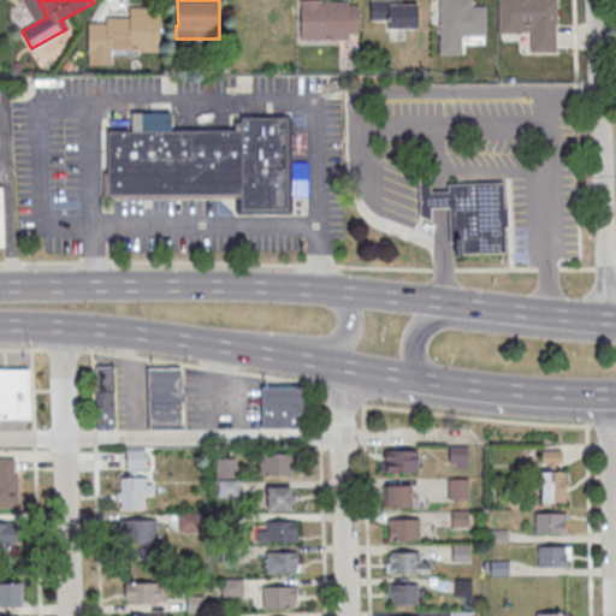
[(301,0),(301,40),(349,40),(349,34),(360,34),(359,5),(349,5),(349,0),(323,1),(323,0),(301,0)]
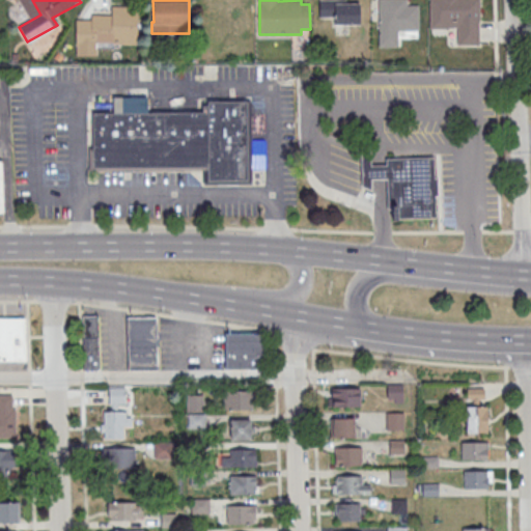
[(319,0),(319,18),(335,18),(335,26),(360,25),(360,4),(345,4),(345,0),(319,0)]
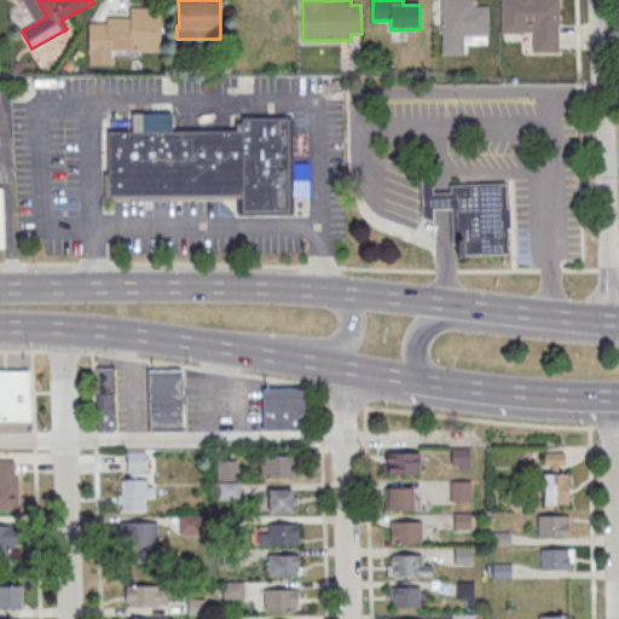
[(441,0),(443,56),(464,55),(464,36),(489,36),(489,6),(475,6),(475,0),(441,0)]
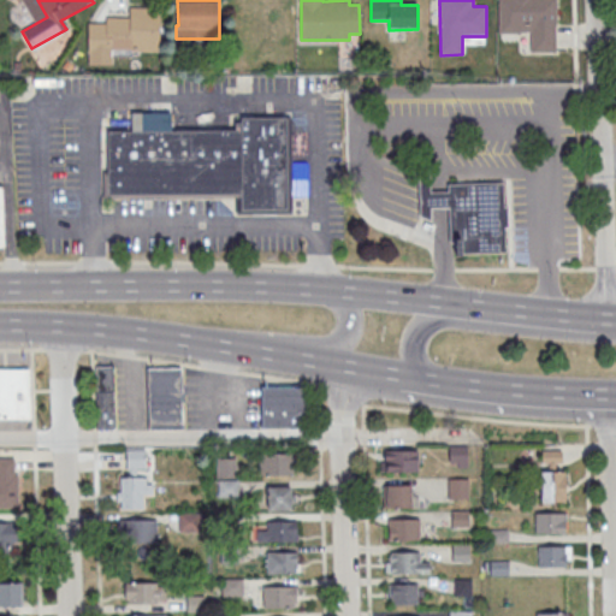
[(499,0),(501,34),(521,34),(521,31),(531,31),(531,53),(556,53),(556,25),(557,25),(557,0),(499,0)]
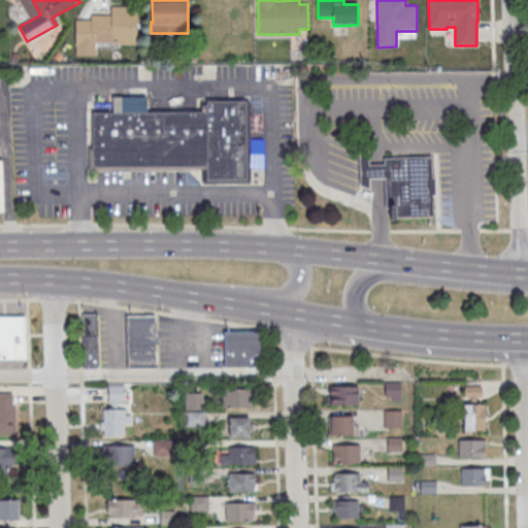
[(111,6),(137,6),(137,44),(97,44),(97,47),(75,46),(76,20),(91,20),(91,15),(111,15),(111,6)]
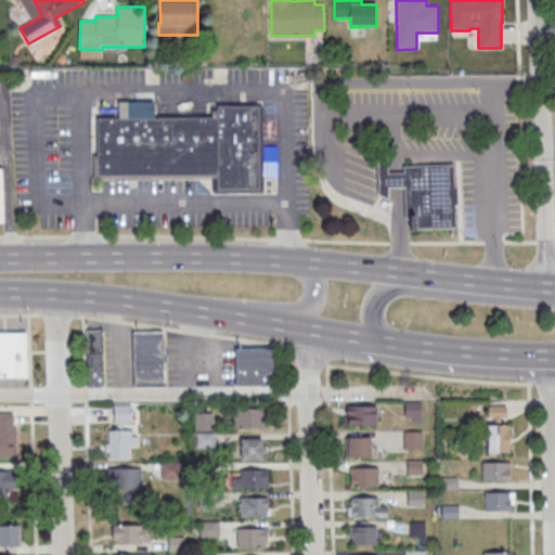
[(98,119),(98,176),(217,175),(217,191),(259,190),(258,106),(217,106),(217,118),(98,119)]
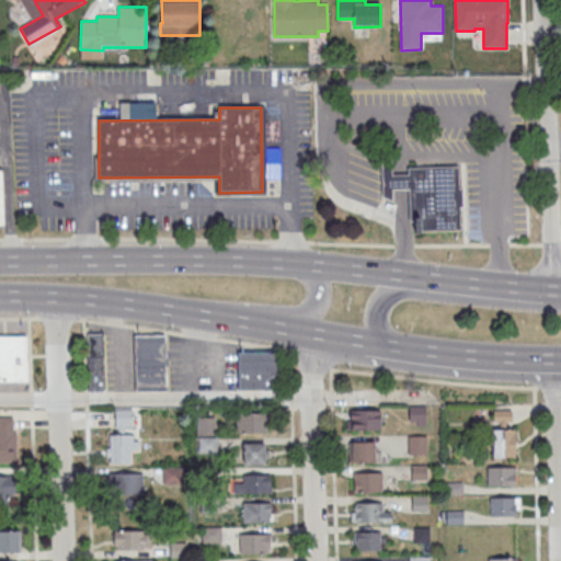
[(457,165),(458,187),(460,186),(461,205),(458,206),(459,230),(413,231),(413,220),(408,220),(407,187),(390,189),(390,198),(381,196),(380,158),(390,161),(390,174),(407,174),(407,168),(457,165)]
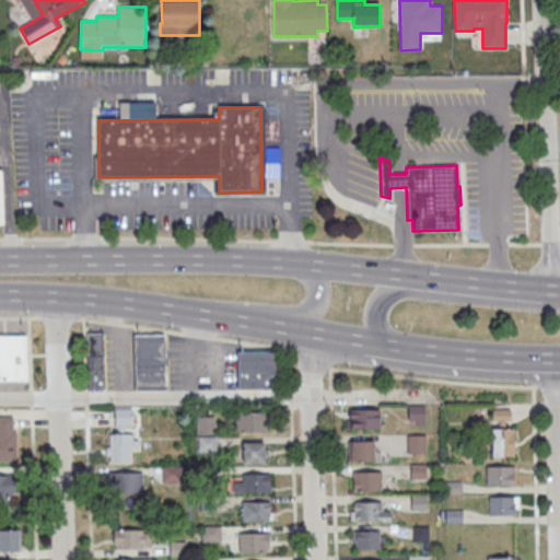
[(102,331),(85,333),(89,389),(105,388),(102,331)]
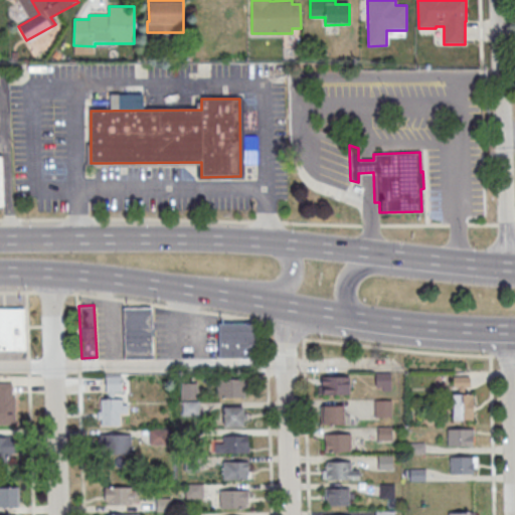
[(123,308),(150,307),(151,357),(124,358),(123,308)]
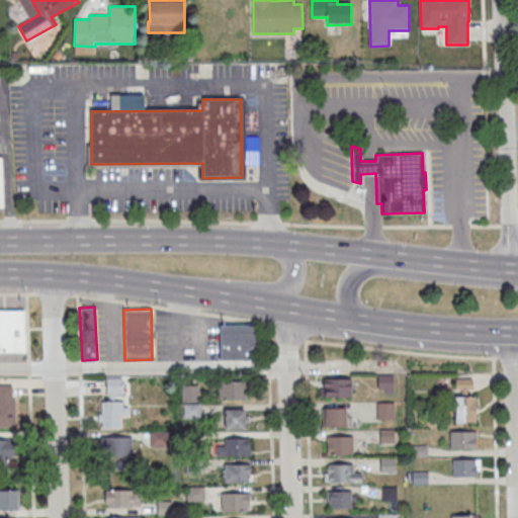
[(23,310),(0,310),(0,351),(24,351),(23,310)]
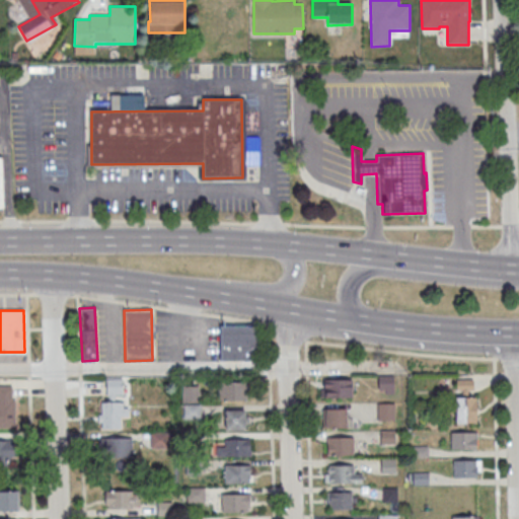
[(220,324),(220,360),(260,360),(260,325),(220,324)]
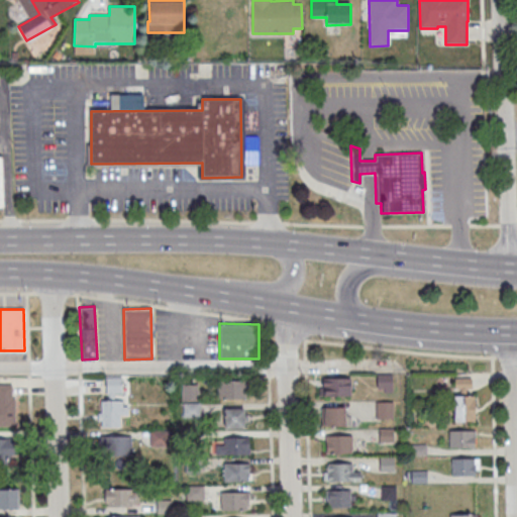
[(377,392),(392,392),(392,374),(377,374),(377,392)]
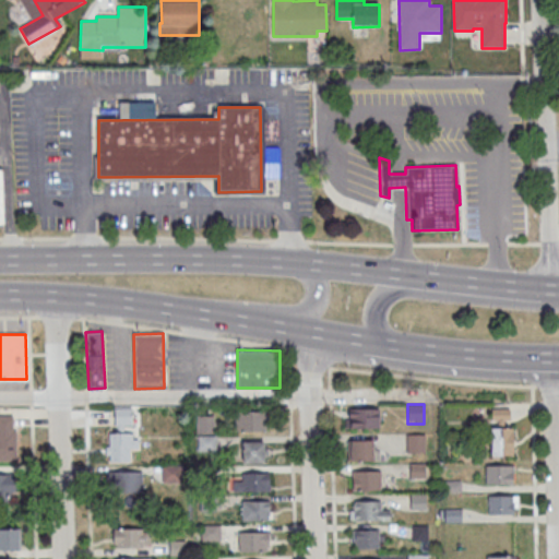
[(107,433),(107,461),(129,462),(129,450),(138,450),(138,430),(132,430),(132,408),(115,407),(115,433),(107,433)]
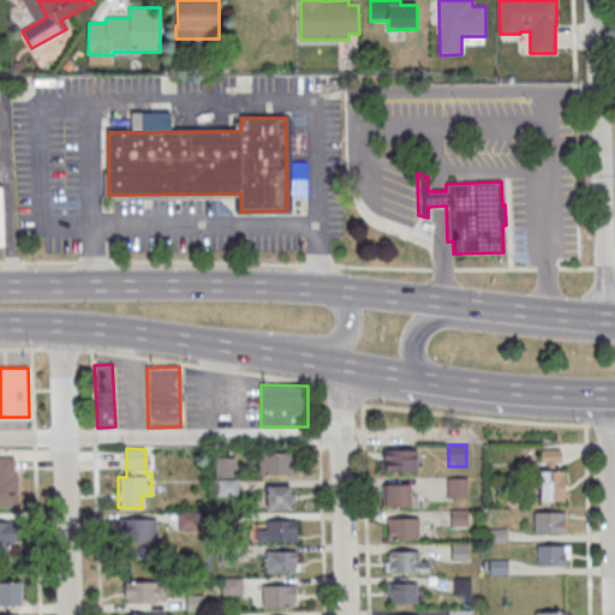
[(383,471),(417,471),(417,448),(383,448),(383,471)]
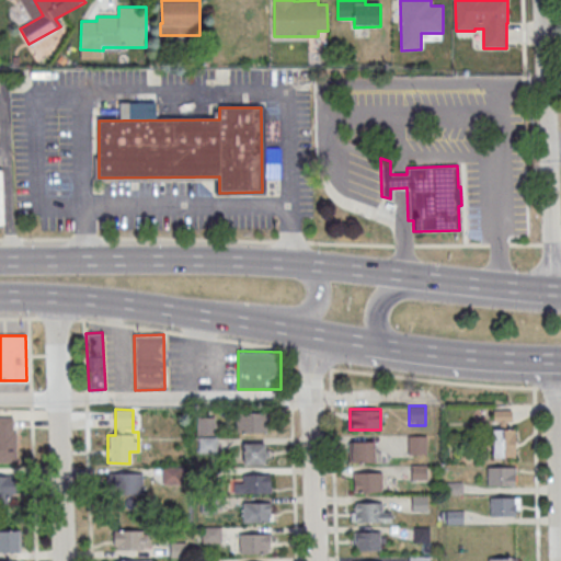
[(511,423),(510,411),(493,413),(494,425),(511,423)]
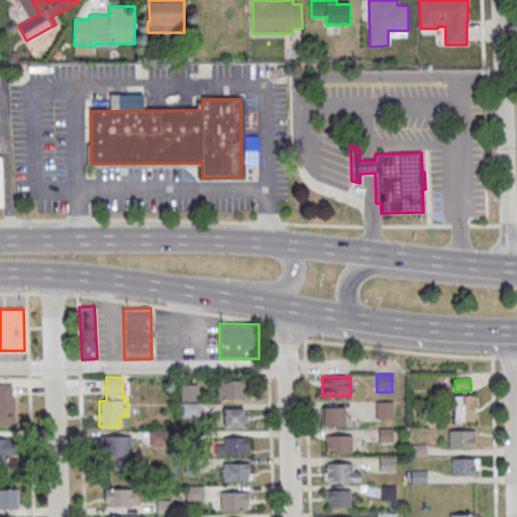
[(217,399),(245,399),(245,380),(217,380),(217,399)]
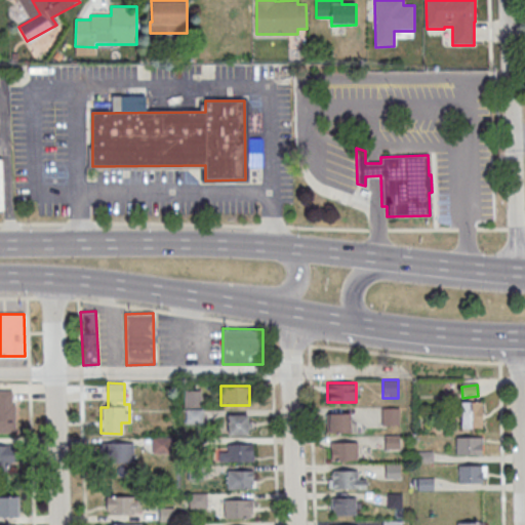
[(199,392),(187,392),(187,406),(199,406),(199,392)]
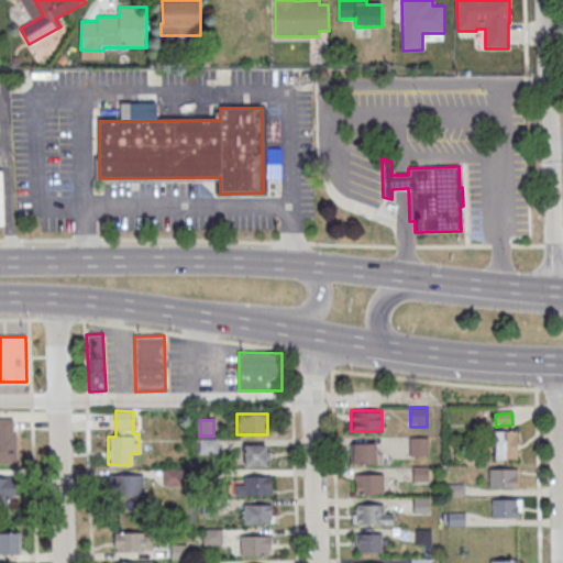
[(517,460),(517,431),(494,431),(494,460),(517,460)]
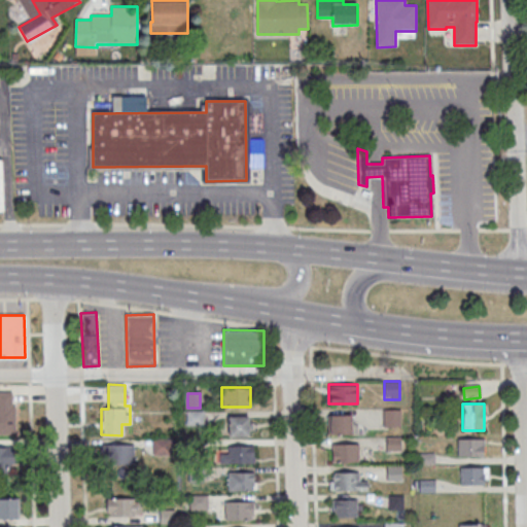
[(400,409),(382,409),(382,427),(400,427),(400,409)]
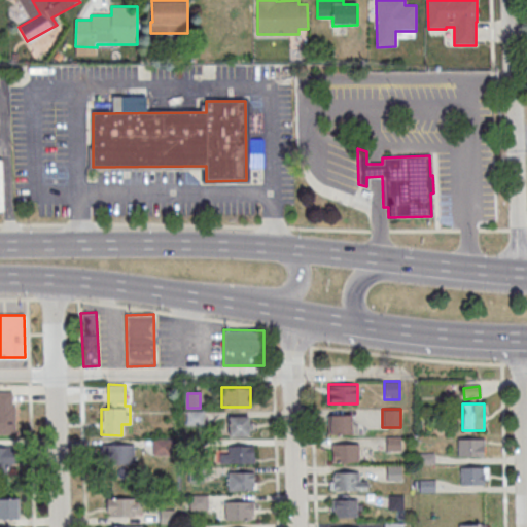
[(354,434),(354,415),(329,415),(329,434),(354,434)]
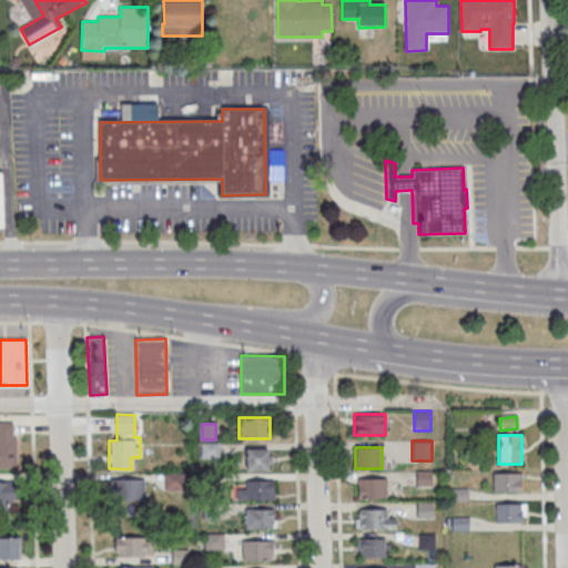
[(245,469),(272,469),(272,448),(245,448),(245,469)]
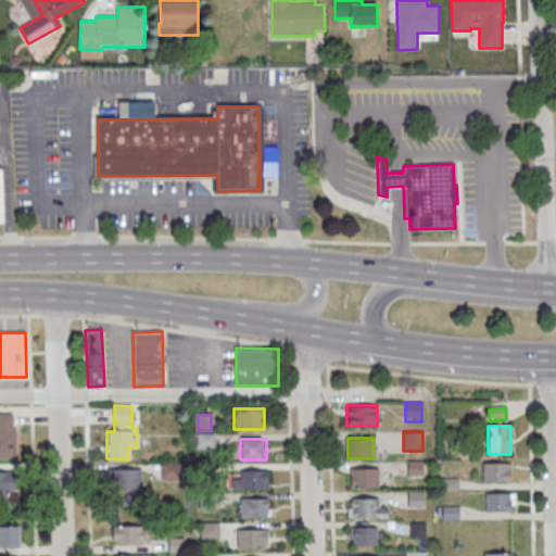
[(510,463),(483,463),(483,482),(510,482),(510,463)]
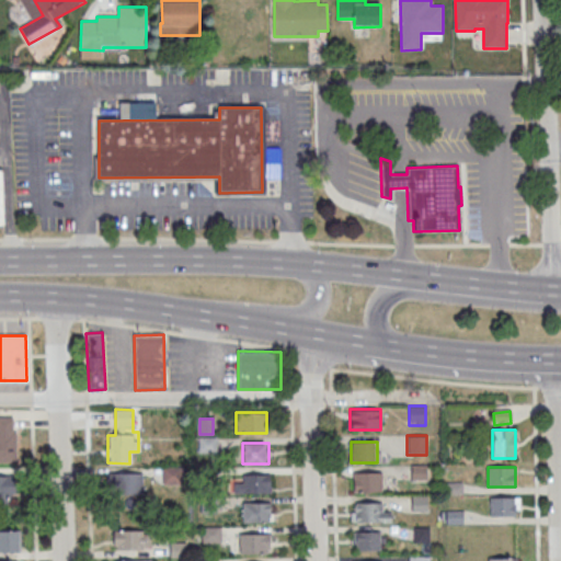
[(381,471),(353,471),(353,492),(381,492),(381,471)]
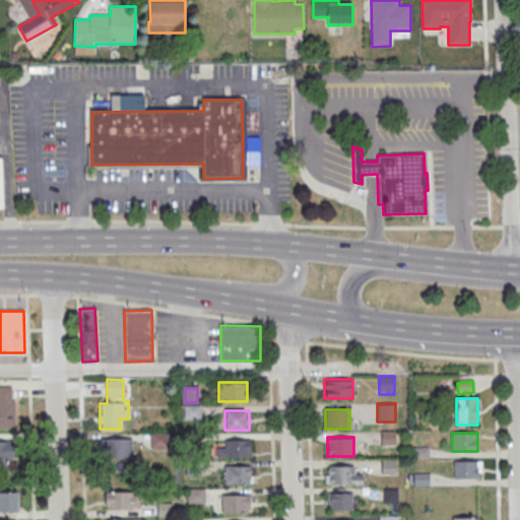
[(132,438),(100,438),(100,458),(132,458),(132,438)]
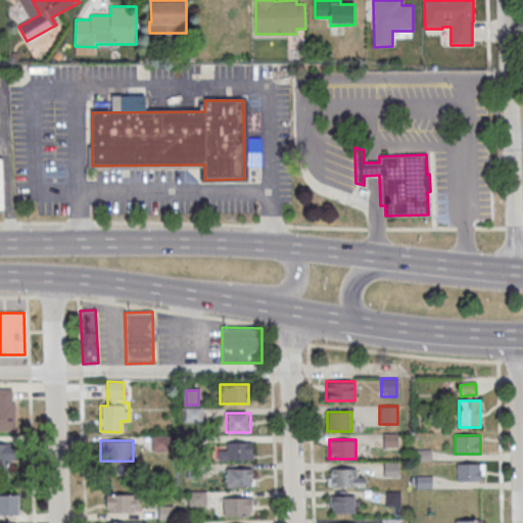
[(252,442),(218,442),(218,460),(252,460),(252,442)]
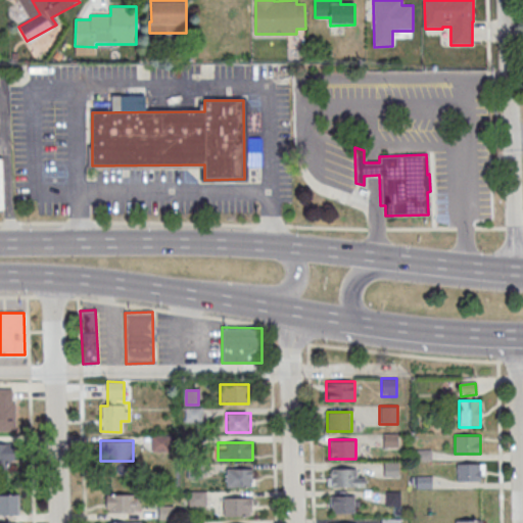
[(14,443),(0,443),(0,468),(14,468),(14,443)]
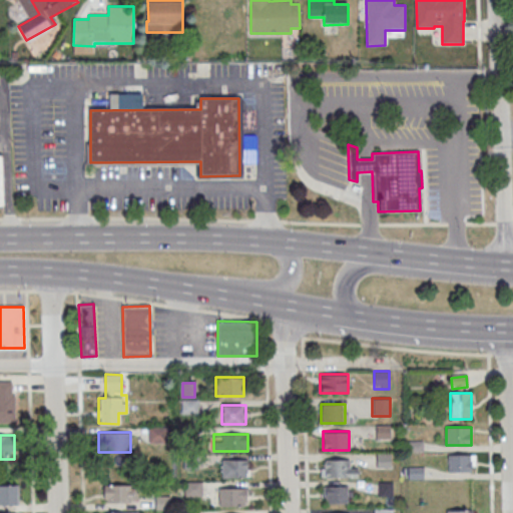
[(447,472),(474,472),(474,455),(447,455),(447,472)]
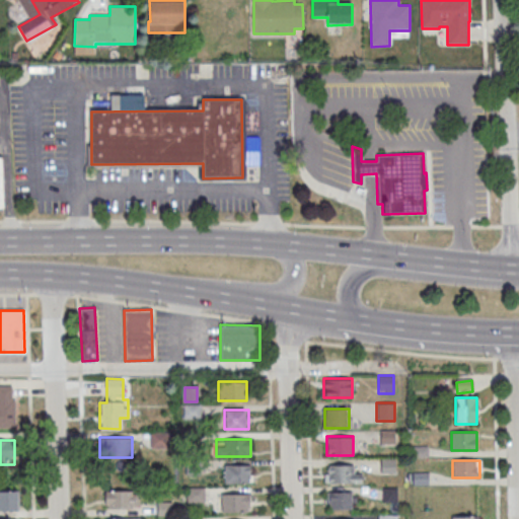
[(250,464),(224,464),(224,484),(250,484),(250,464)]
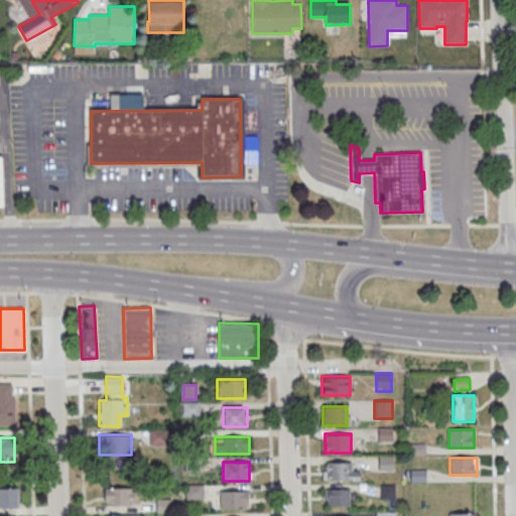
[(352,462),(324,462),(324,481),(360,481),(360,469),(352,469),(352,462)]
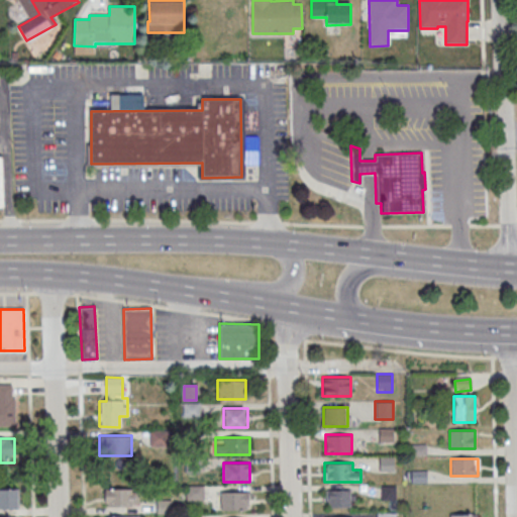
[(0,508),(18,509),(18,488),(0,488),(0,508)]
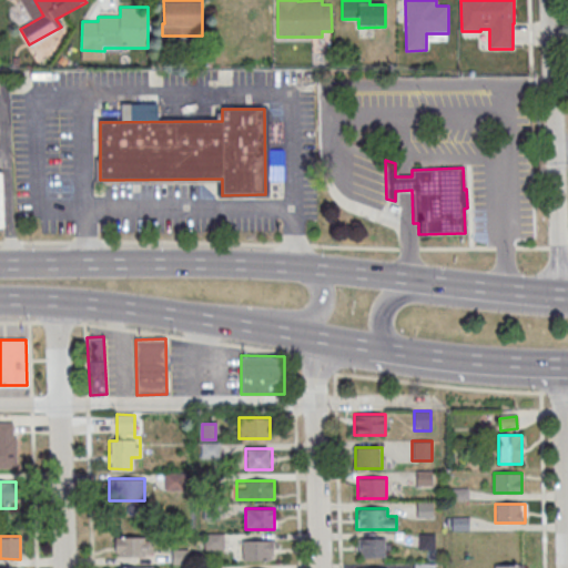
[(153,537),(114,537),(114,557),(153,557),(153,537)]
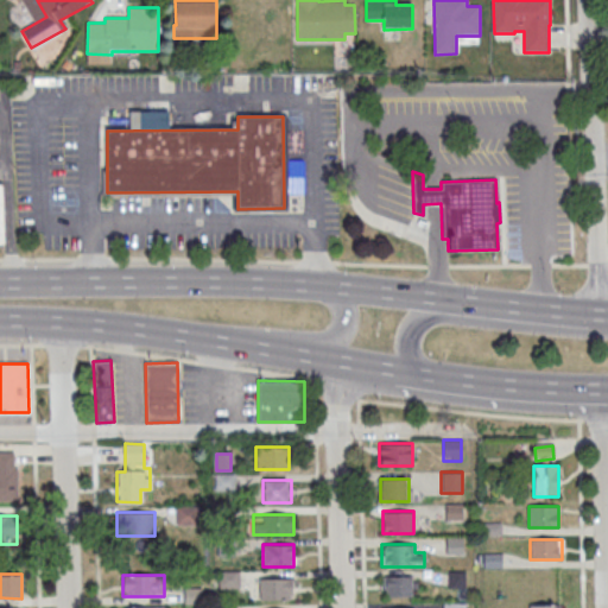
[(416,576),(385,576),(385,596),(416,596),(416,576)]
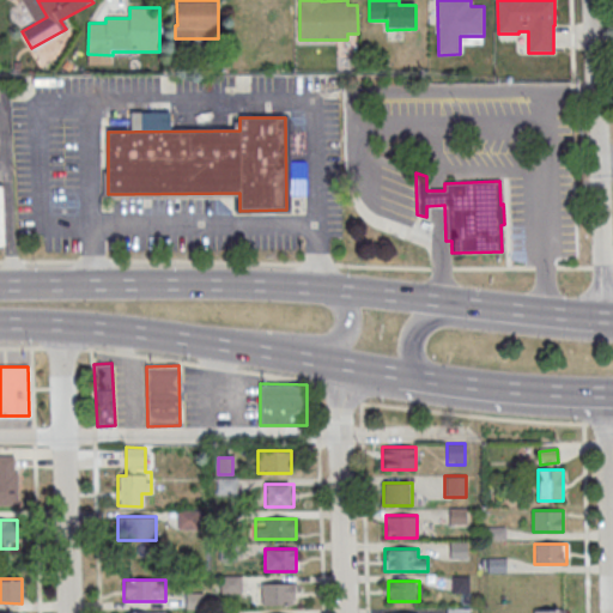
[(296,582),(261,582),(261,605),(296,605),(296,582)]
